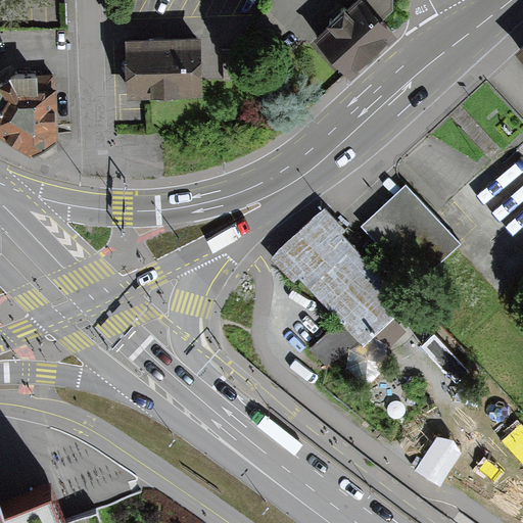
[(355,0),(317,38),(349,72),(393,29),(371,5),(365,0),(355,0)]
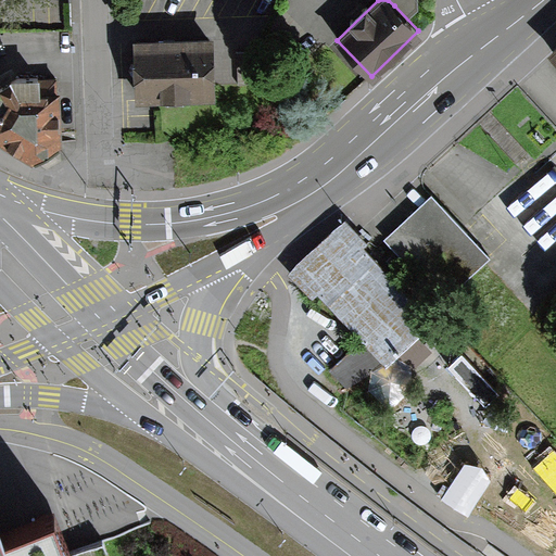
[(140,40),(127,40),(127,100),(212,100),(211,59),(211,40),(140,40)]
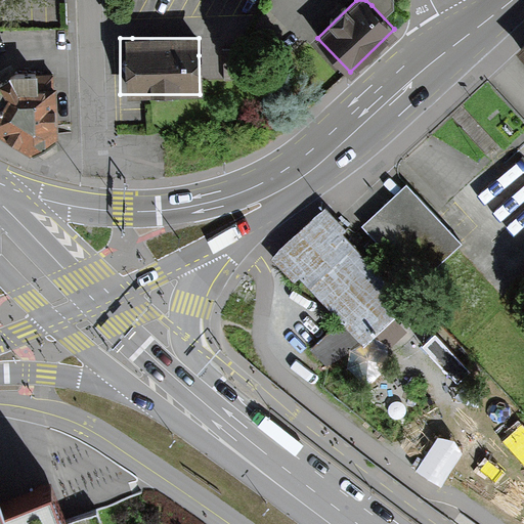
[(0,132),(32,153),(45,144),(59,135),(58,83),(55,84),(55,73),(39,74),(39,68),(7,68),(0,79),(0,132)]
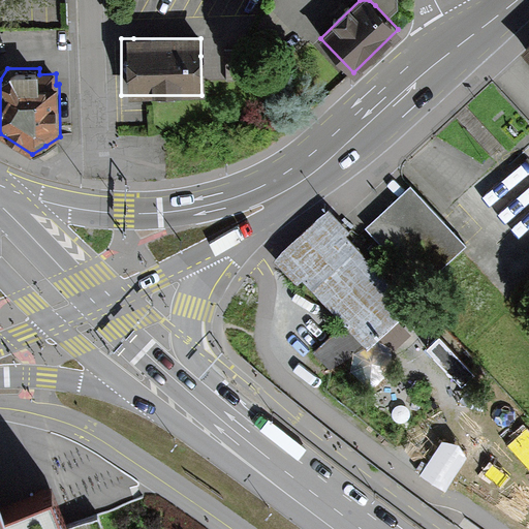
[(398,265),(443,222),(410,187),(366,228),(398,265)]
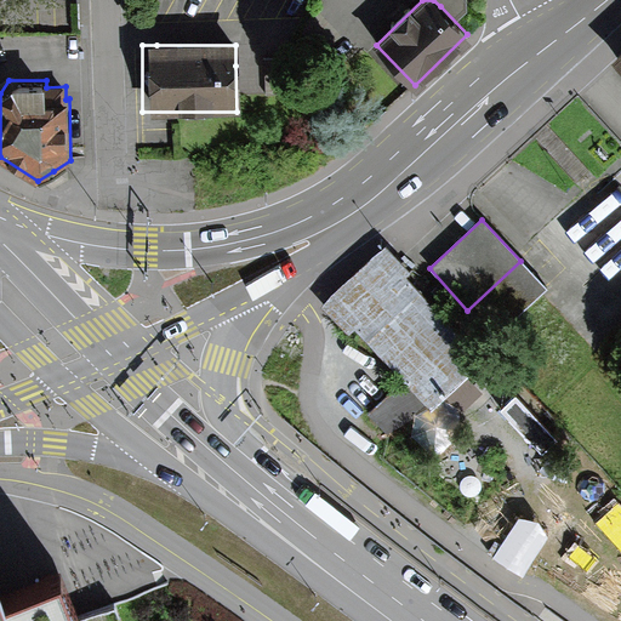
[(387,434),(429,410),(431,412),(444,400),(468,379),(486,362),(408,278),(411,273),(386,248),(376,255),(331,297),(322,308),(349,335),(355,331),(402,382),(369,415),(387,434)]
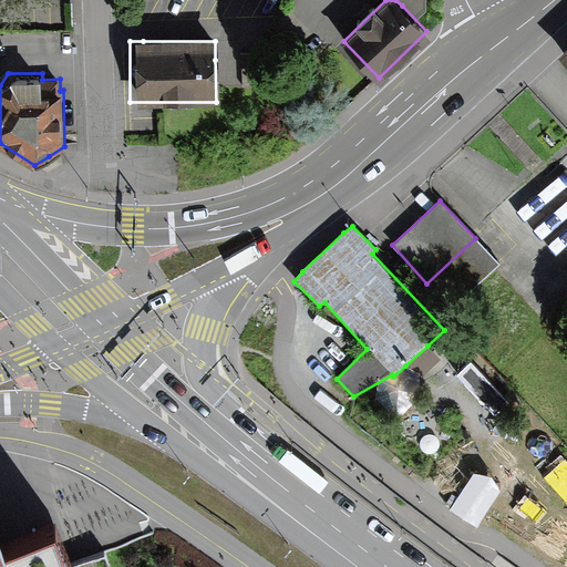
[(501,265),(475,238),(426,284),(452,310),(501,265)]
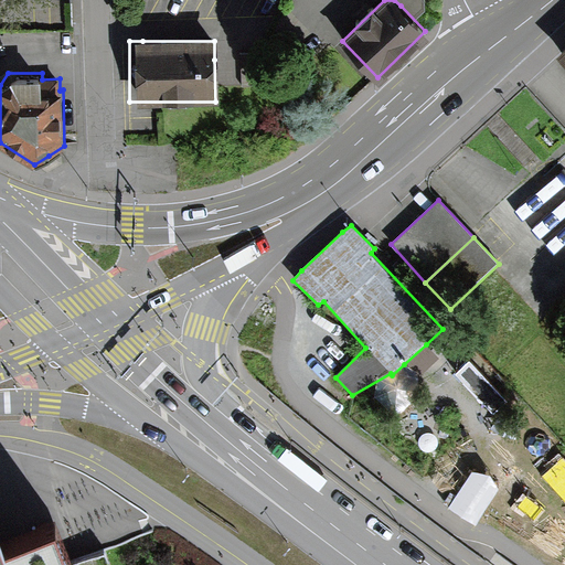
[(439,359),(426,344),(404,364),(417,379),(439,359)]
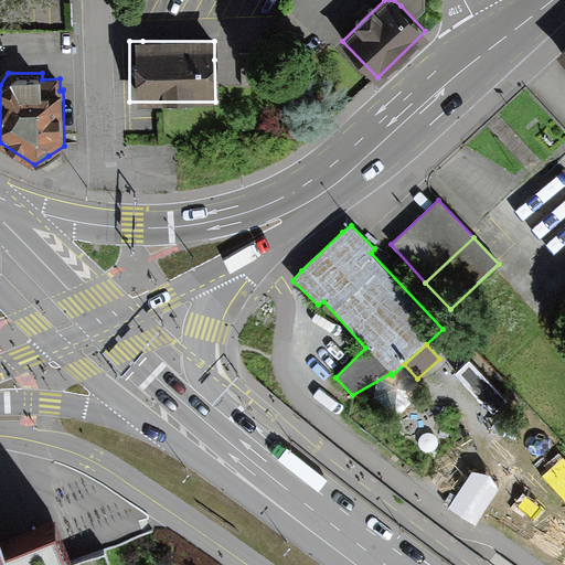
[(508,402),(470,361),(456,374),(493,414),(508,402)]
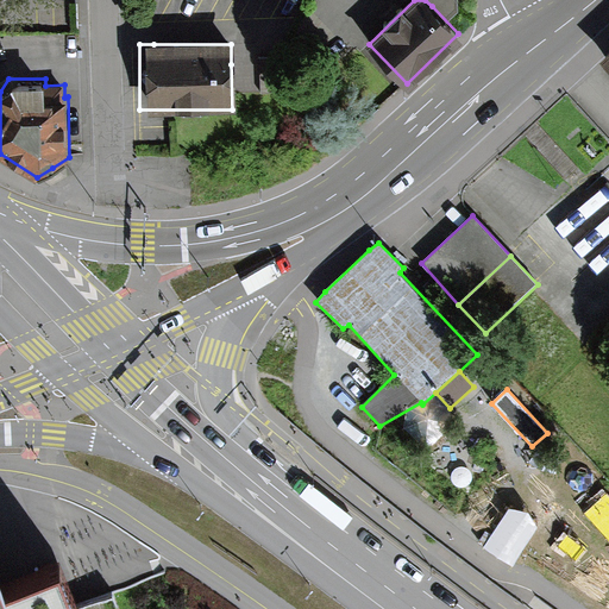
[(0,608),(119,608),(112,590),(76,604),(67,577),(61,562),(30,573),(7,582),(0,562),(0,608)]
